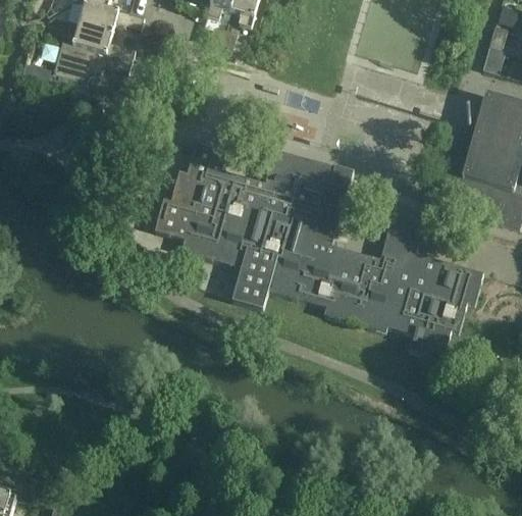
[(84,0),(84,2),(107,8),(107,7),(109,0),(84,0)]
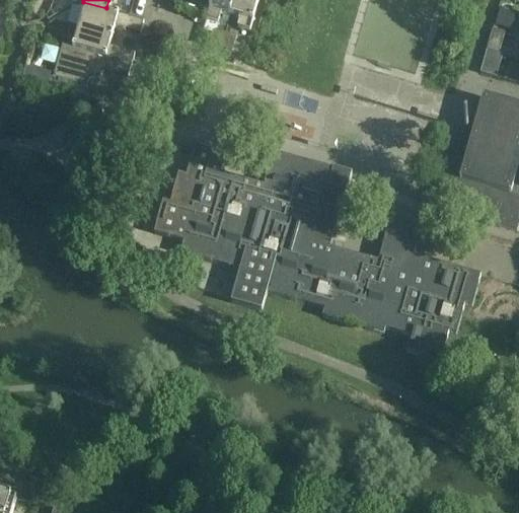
[(209,0),(205,14),(217,17),(220,7),(229,9),(231,0),(209,0)]
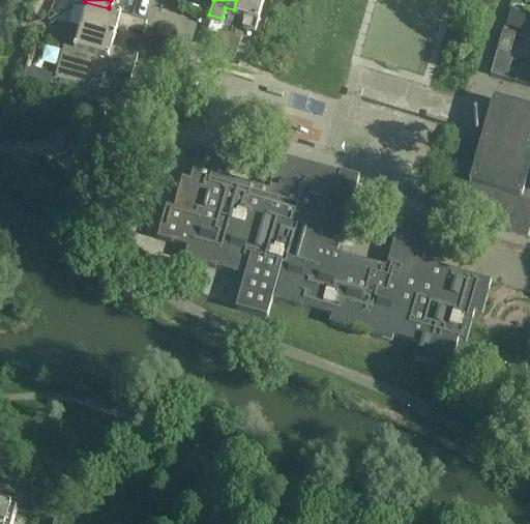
[(236,0),(234,9),(244,12),(241,24),(254,27),(261,0),(236,0)]
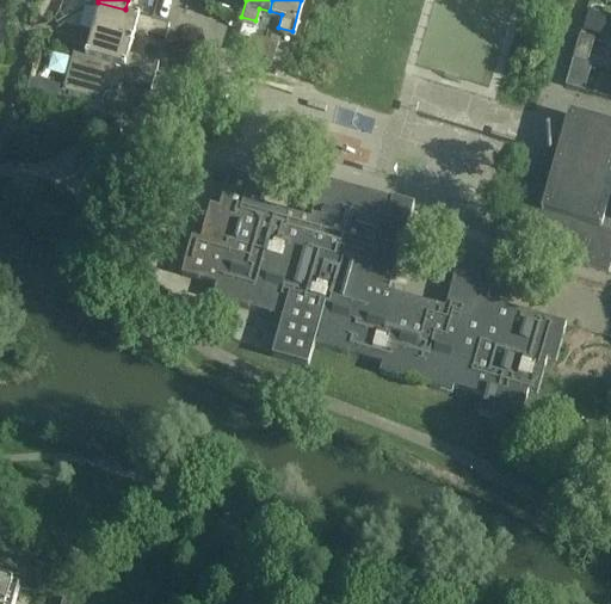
[(98,2),(91,28),(130,38),(134,26),(165,35),(168,20),(133,11),(133,10),(125,8),(125,10),(98,2)]
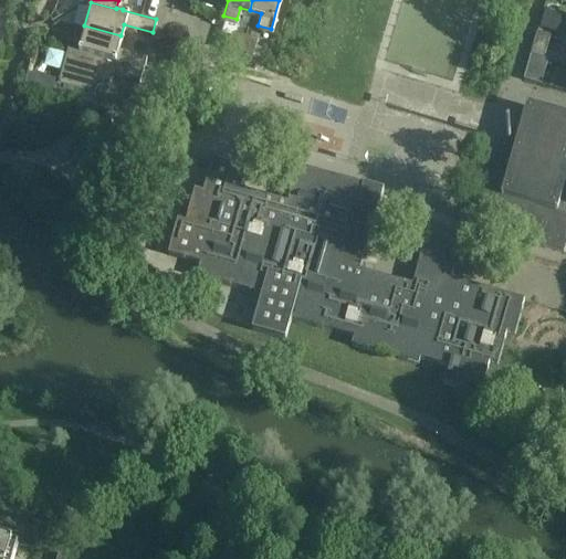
[(565,11),(545,6),(541,23),(561,29),(565,11)]
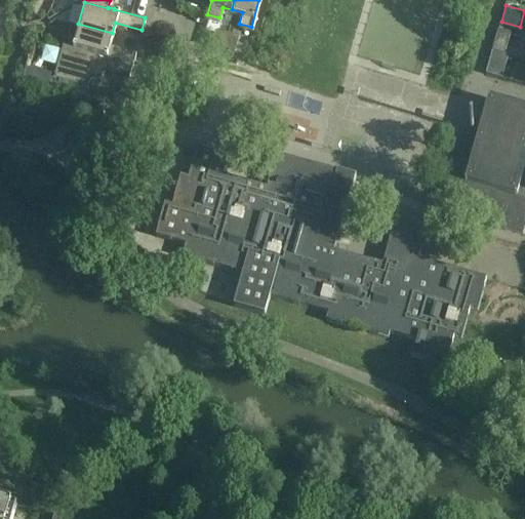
[(78,24),(73,43),(73,44),(108,54),(107,55),(117,58),(117,56),(132,62),(136,49),(110,42),(112,33),(78,24)]
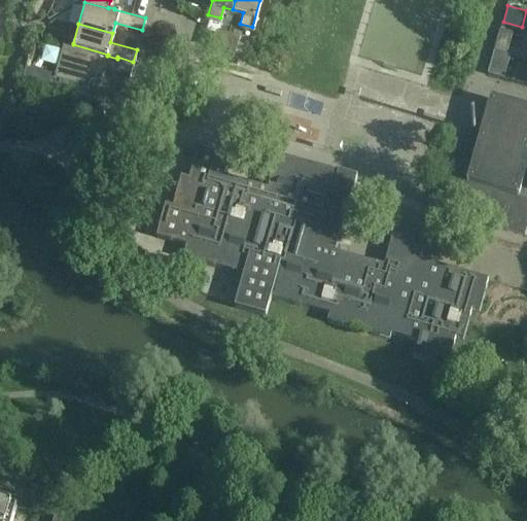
[(512,30),(499,27),(494,47),(506,51),(512,30)]
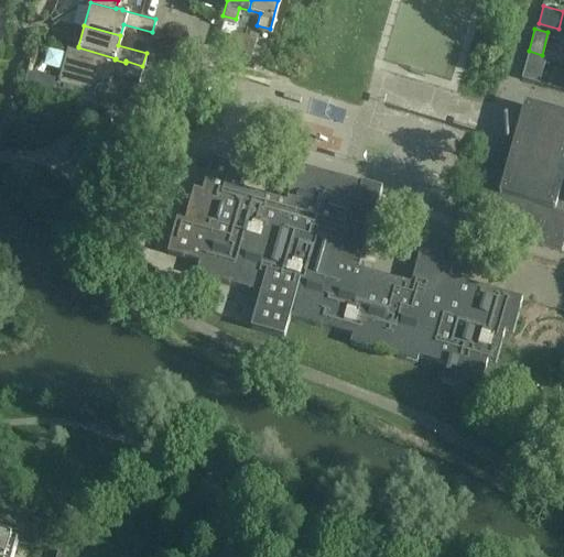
[(239,51),(243,34),(231,31),(227,47),(239,51)]
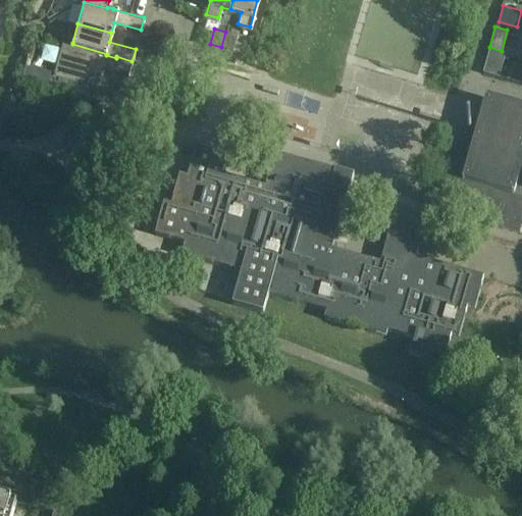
[(225,32),(221,47),(232,50),(237,35),(225,32)]
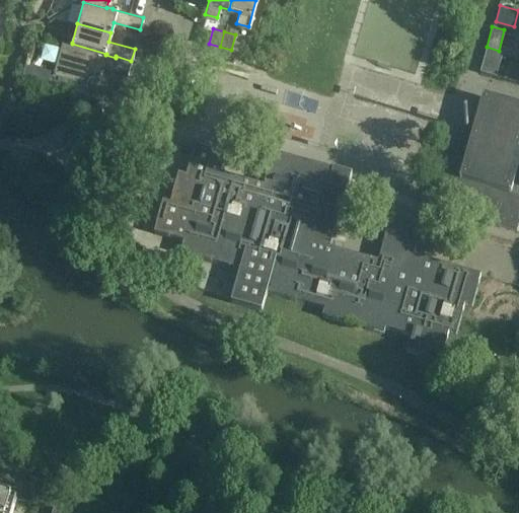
[(99,75),(105,55),(106,54),(72,44),(72,43),(62,40),(52,73),(86,83),(89,72),(99,75)]
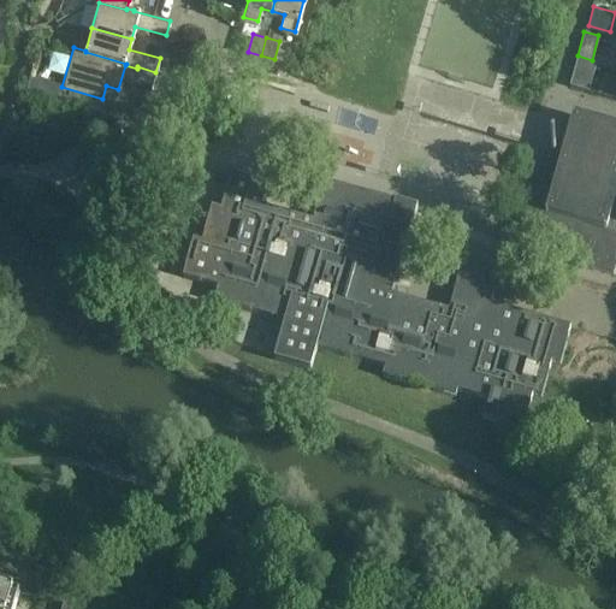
[(153,84),(155,72),(137,66),(137,69),(134,80),(153,84)]
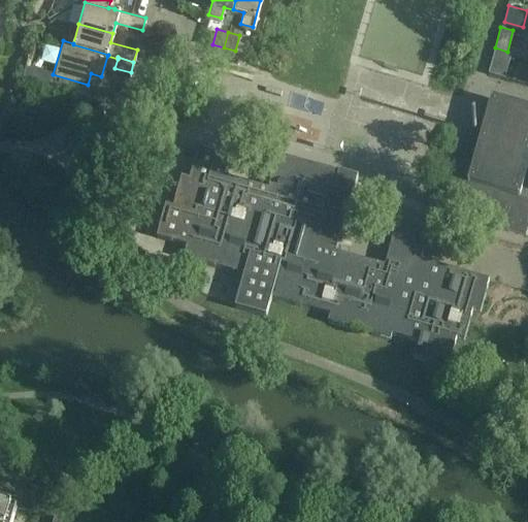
[(491,59),(489,66),(497,69),(499,61),(491,59)]
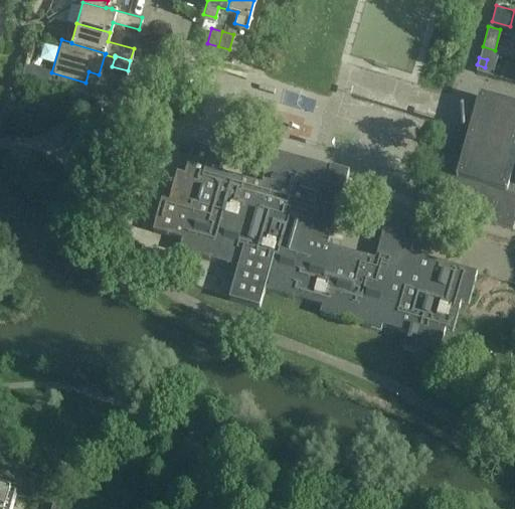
[(514,102),(479,92),(475,107),(467,133),(452,129),(432,202),(514,225),(514,218),(514,213),(514,190),(505,188),(514,155),(514,102)]
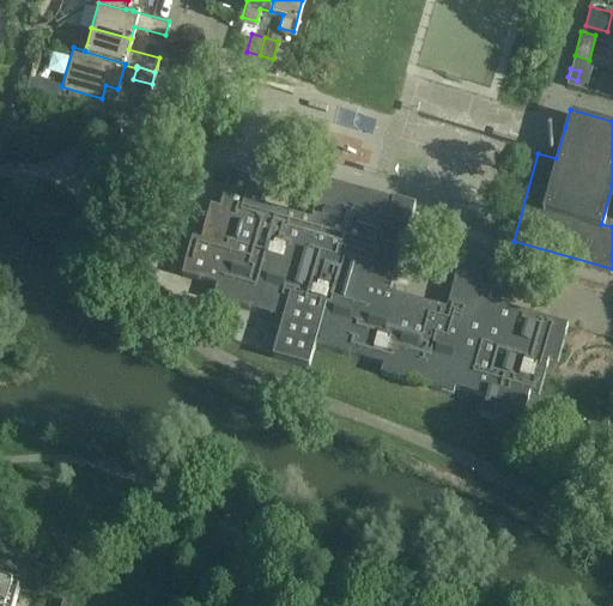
[(519,423),(528,387),(538,389),(547,356),(557,358),(566,320),(487,298),(492,280),(455,270),(445,303),(388,288),(400,246),(401,246),(413,200),(392,194),(390,195),(321,176),(310,214),(259,200),(265,179),(228,169),(218,204),(210,201),(200,236),(192,234),(181,271),(216,282),(212,295),(283,314),(272,353),(308,363),(314,341),(383,361),(380,369),(453,389),(454,385),(484,392),(478,411),(519,423)]
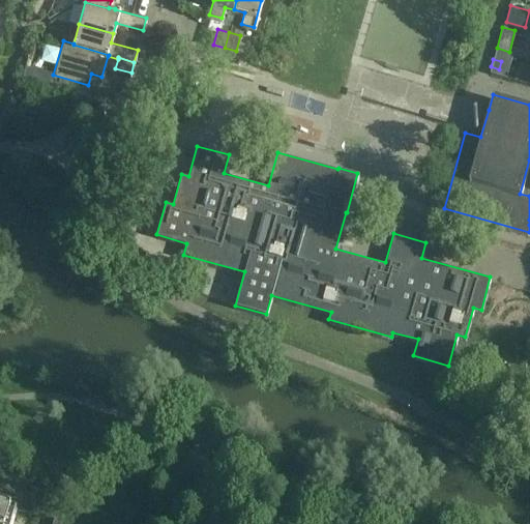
[(529,159),(520,194),(529,196),(529,159)]
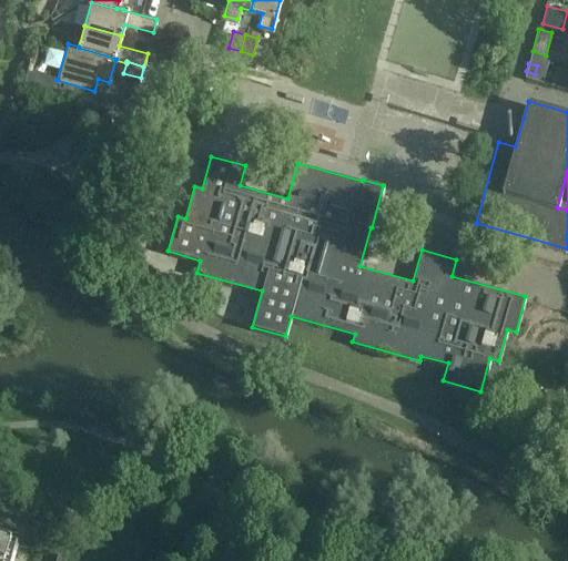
[(0,560),(11,560),(18,541),(27,543),(33,522),(0,512),(0,560)]
